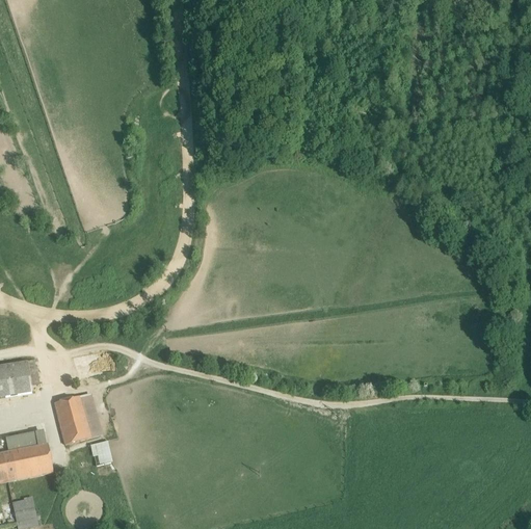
[(36,359),(26,360),(31,387),(41,386),(36,359)]
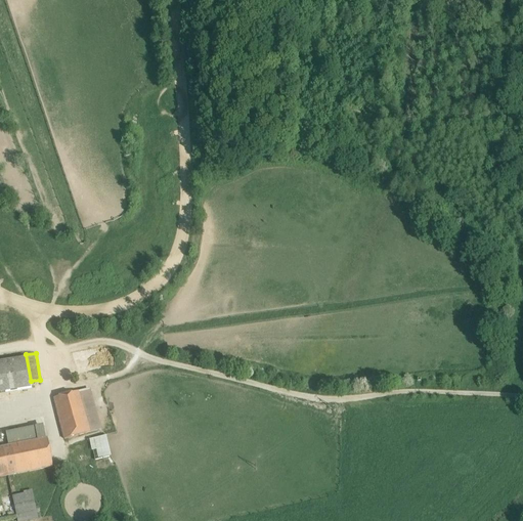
[(0,389),(31,385),(31,381),(26,354),(0,358),(0,389)]
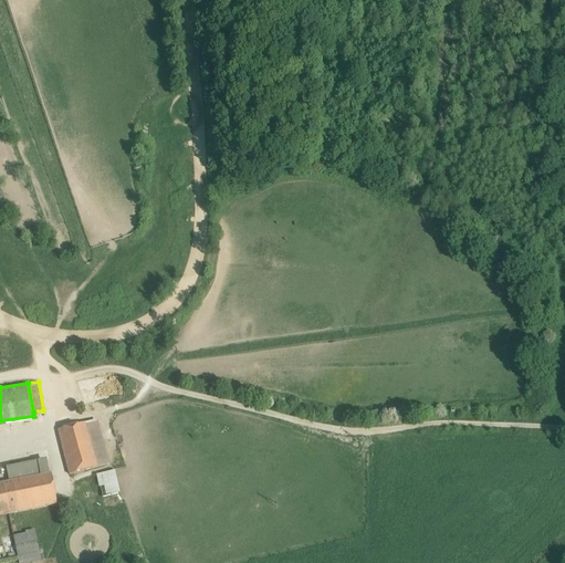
[(83,420),(96,465),(110,461),(97,416),(83,420)]
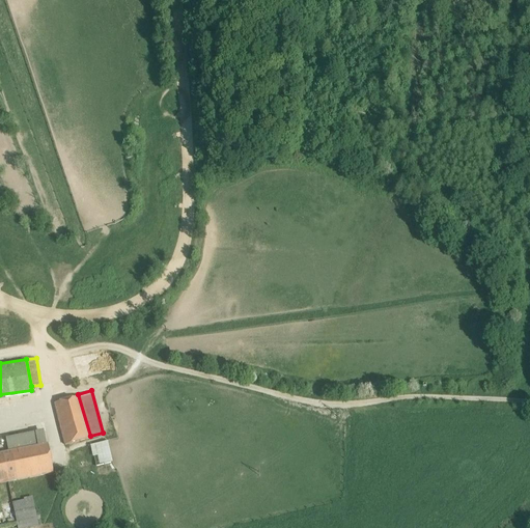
[(78,394),(54,400),(64,443),(90,436),(78,394)]
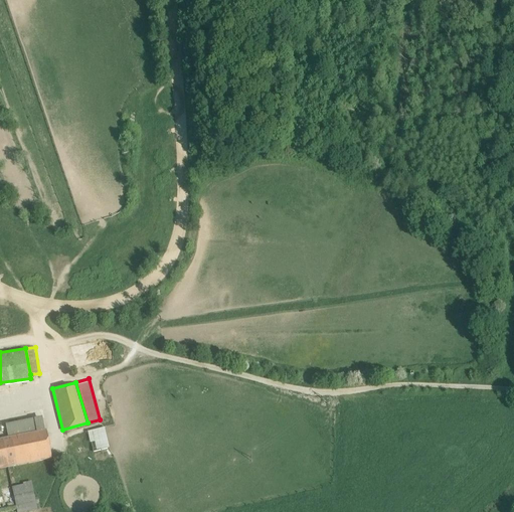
[(106,427),(88,431),(93,452),(111,448),(106,427)]
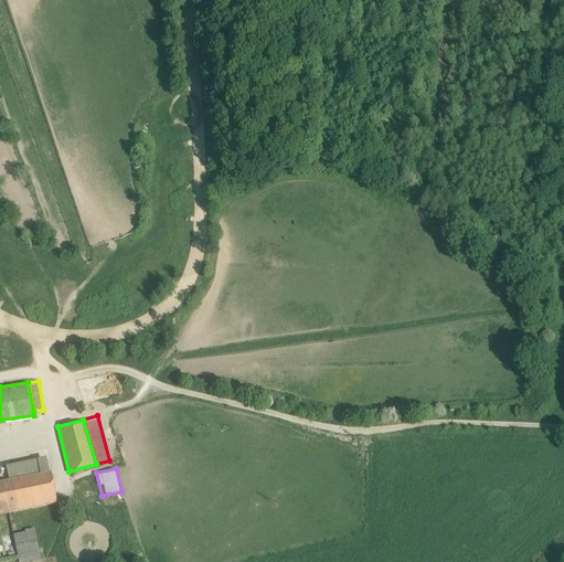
[(50,470),(2,479),(8,510),(55,501),(50,470)]
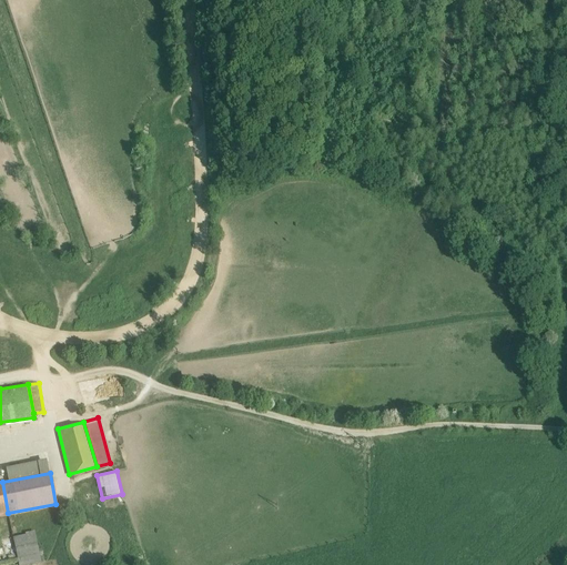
[(36,531),(13,536),(20,564),(26,564),(43,561),(36,531)]
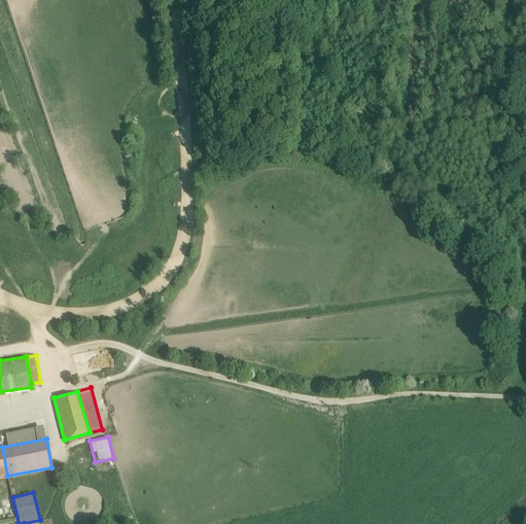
All buildings are outlined.
